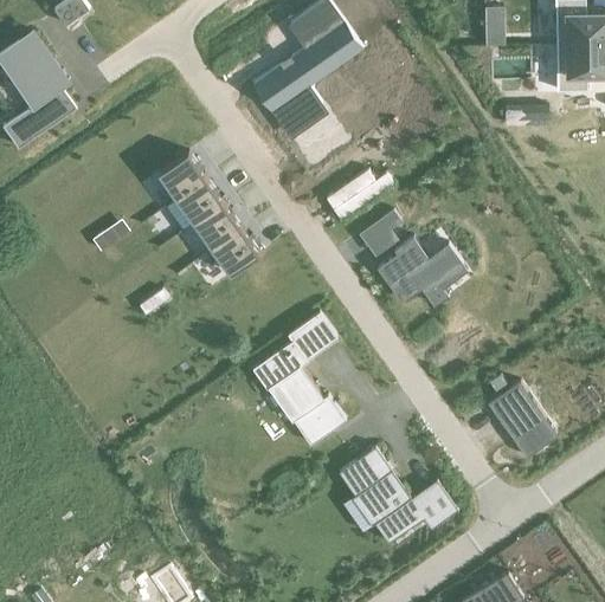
[(85,0),(68,0),(57,8),(68,24),(90,7),(85,0)]
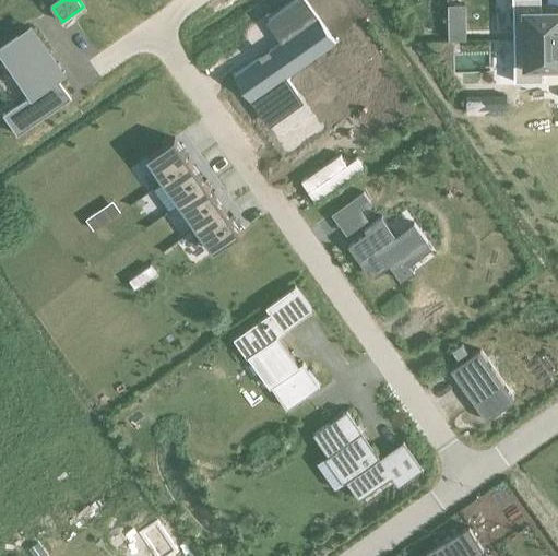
[(539,0),(511,0),(512,42),(557,40),(557,12),(541,13),(539,0)]
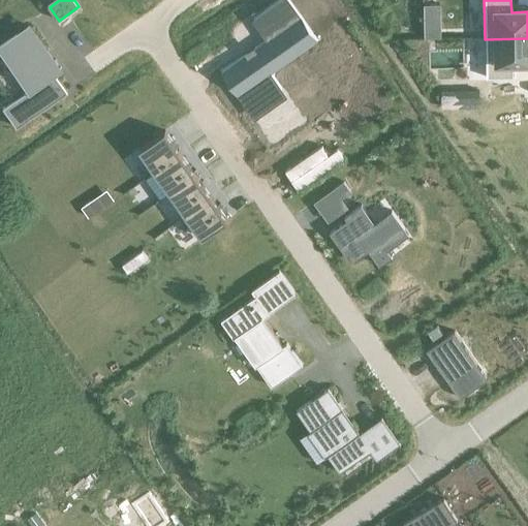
[(438,6),(423,6),(423,20),(438,20),(438,6)]
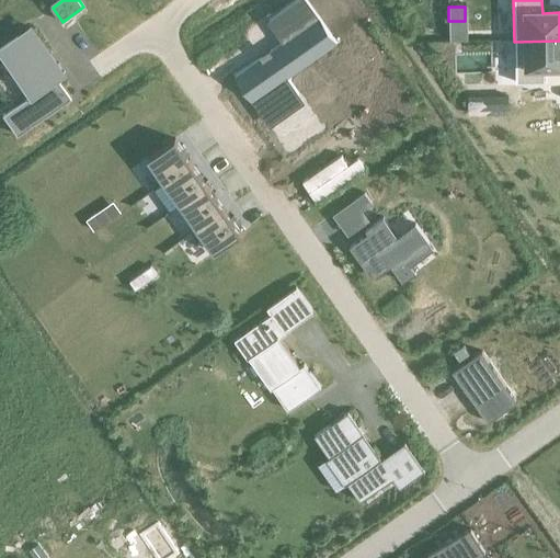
[(301,30),(232,78),(263,121),(298,97),(286,79),(335,45),(310,10),(295,20),(301,30)]
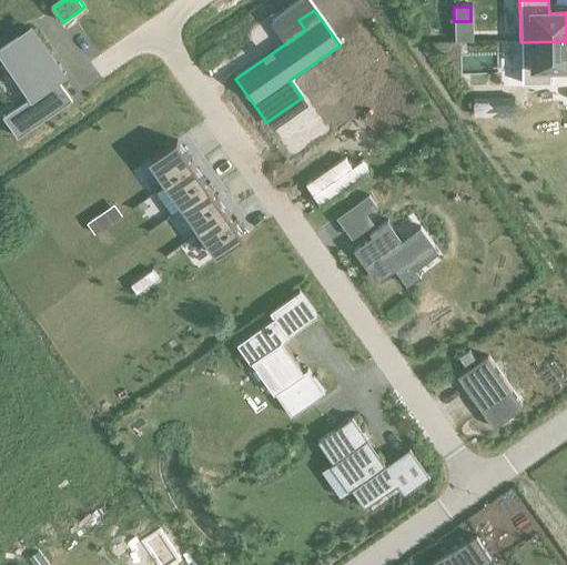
[(31,30),(0,52),(14,73),(26,66),(43,90),(3,118),(19,139),(73,100),(52,71),(58,68),(31,30)]
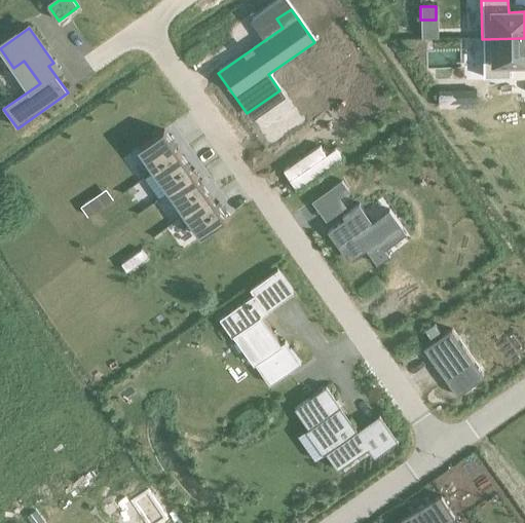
[(524,38),(482,39),(483,80),(510,79),(509,66),(524,65),(524,38)]
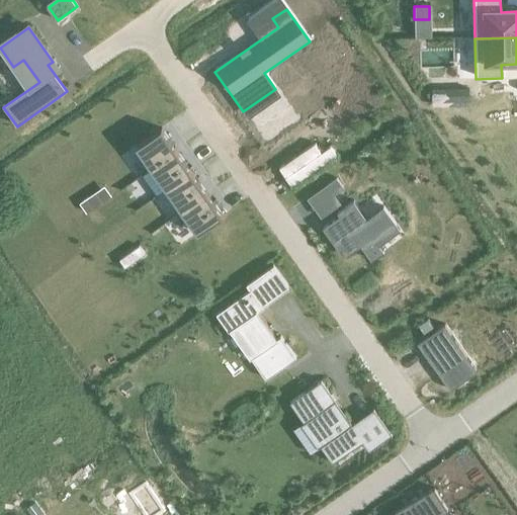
[(468,91),(456,91),(456,108),(468,108),(468,91)]
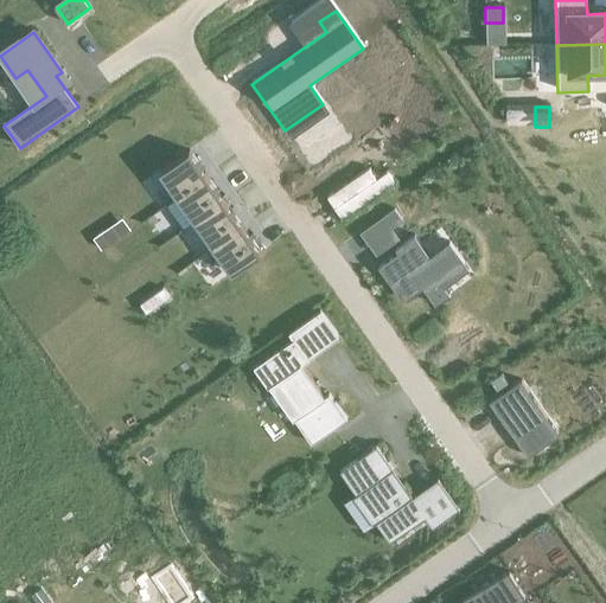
[(189,152),(159,173),(177,199),(206,178),(189,152)]
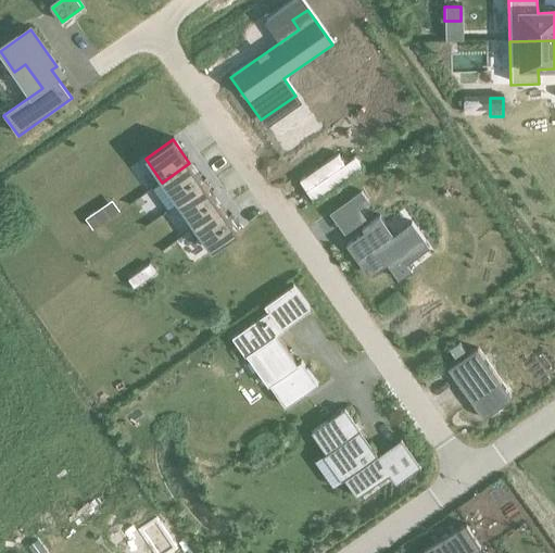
[(189,163),(162,183),(178,205),(205,187),(189,163)]
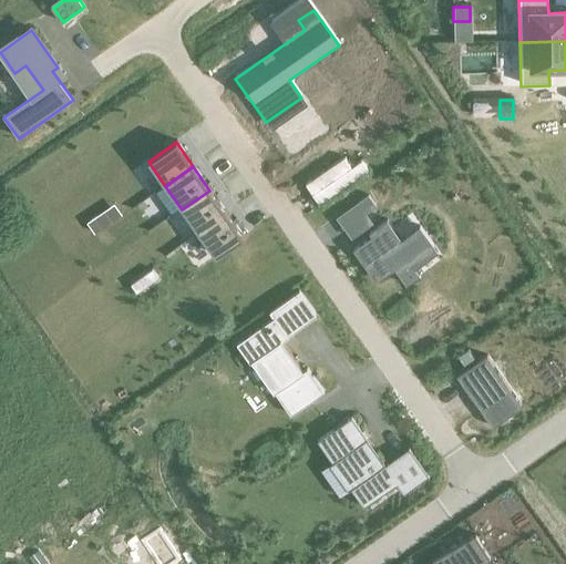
[(226,214),(209,191),(182,209),(198,234),(226,214)]
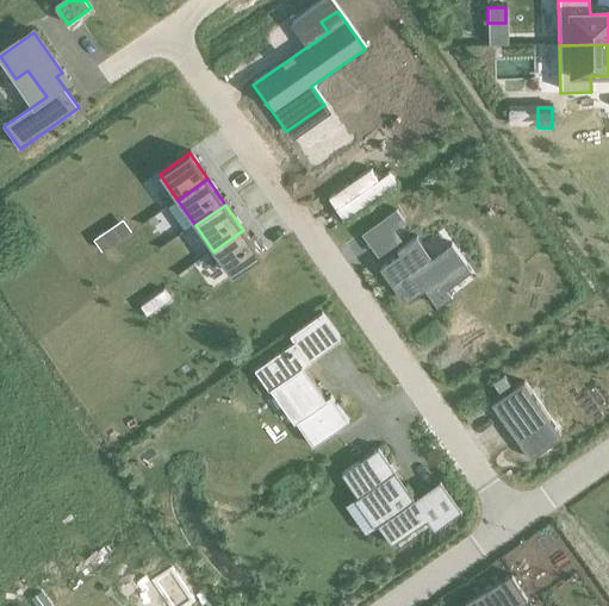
[(384,219),(392,231),(403,224),(395,212),(384,219)]
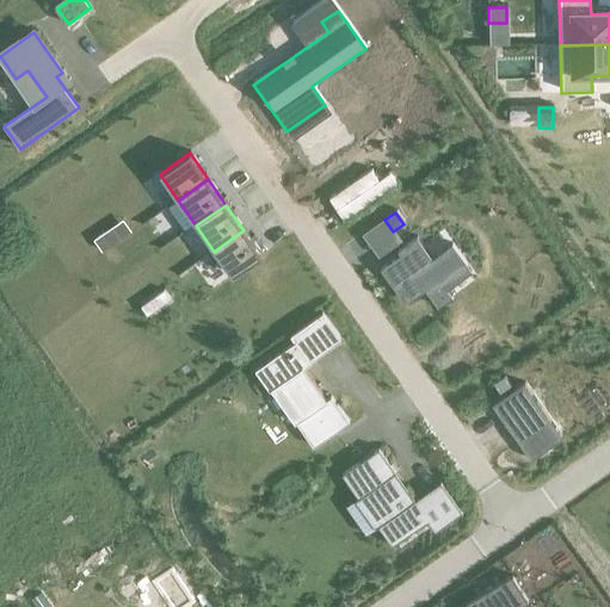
[(214,252),(233,277),(263,256),(244,230),(214,252)]
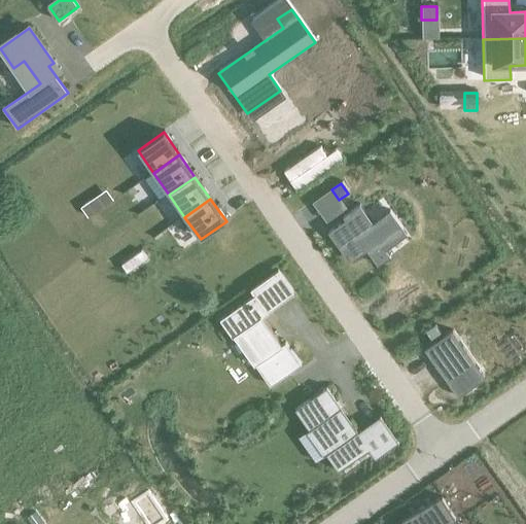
[(80,209),(88,218),(99,211),(92,201),(80,209)]
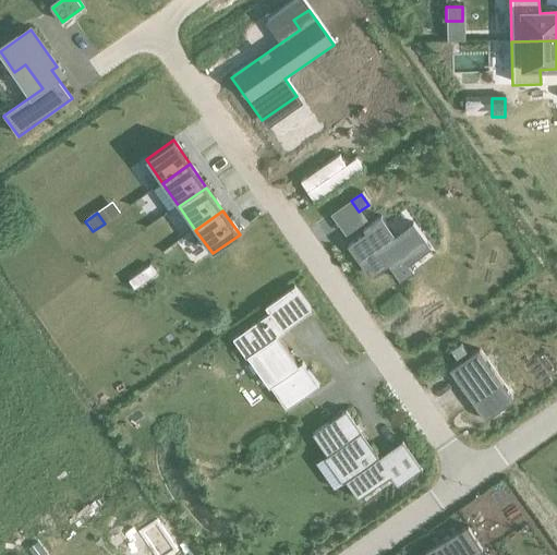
[(365,234),(347,248),(359,264),(363,262),(373,277),(388,267),(399,282),(413,273),(404,261),(427,245),(412,225),(394,238),(380,218),(363,231),(365,234)]
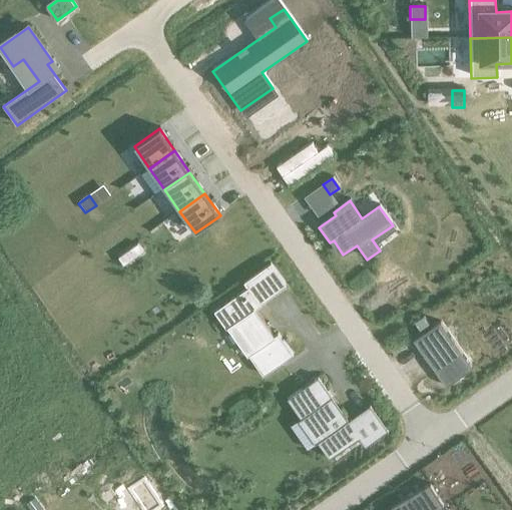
[(247,290),(213,313),(226,331),(231,328),(250,354),(247,356),(263,378),(293,357),(278,336),(274,338),(254,311),(261,307),(261,306),(286,288),(270,266),(243,285),(247,290)]
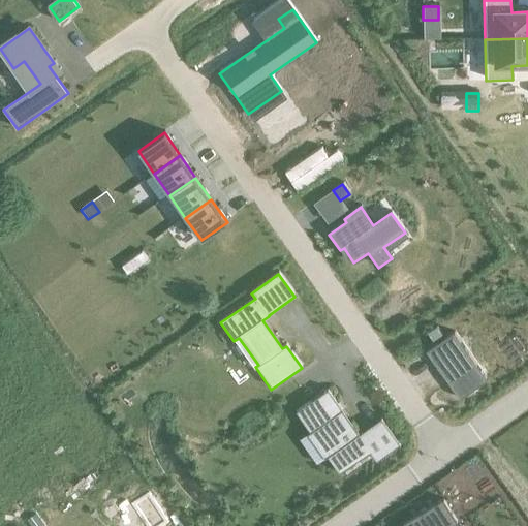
[(453,334),(426,353),(443,377),(457,368),(456,367),(469,358),(453,334)]
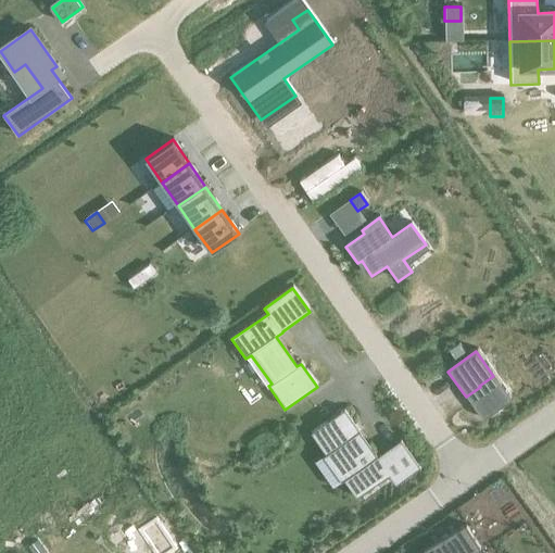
[(480,387),(466,397),(482,420),(512,401),(493,376),(479,386),(480,387)]
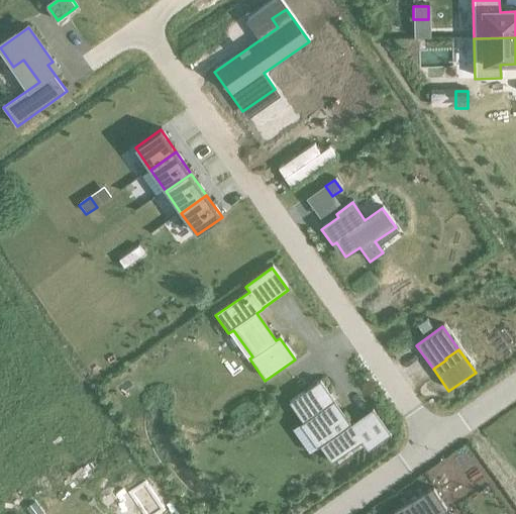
[(320,381),(289,403),(289,405),(291,403),(304,421),(302,422),(303,423),(307,420),(323,443),(319,446),(331,464),(360,442),(368,451),(391,435),(373,409),(371,410),(372,412),(351,426),(350,425),(345,428),(329,405),(334,401),(320,381)]
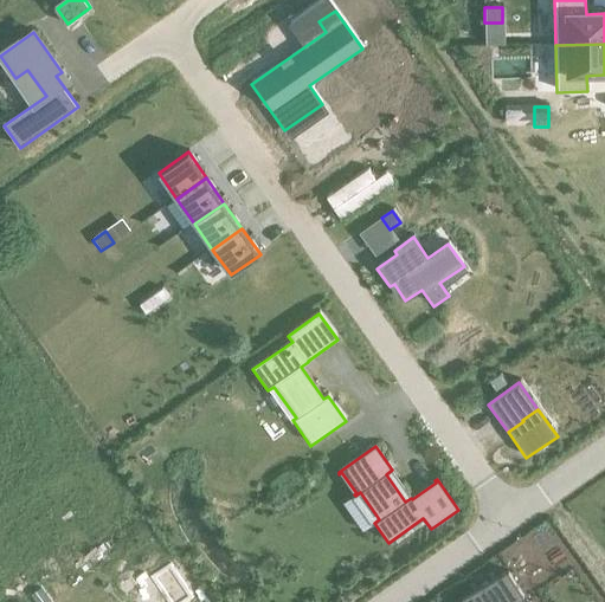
[(507,573),(458,601),(521,601),(523,600),(507,573)]
